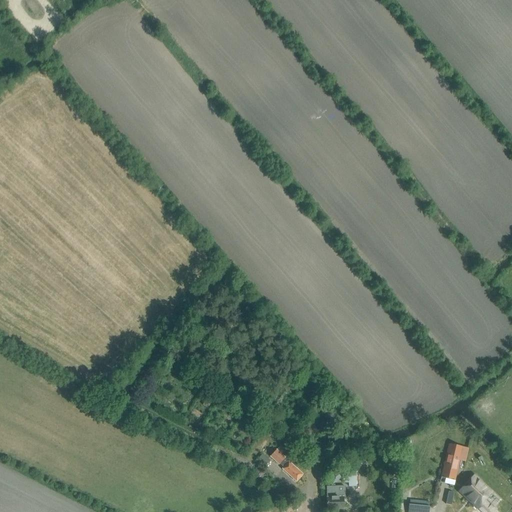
[(461,447),(449,445),(442,477),(454,480),(461,447)]
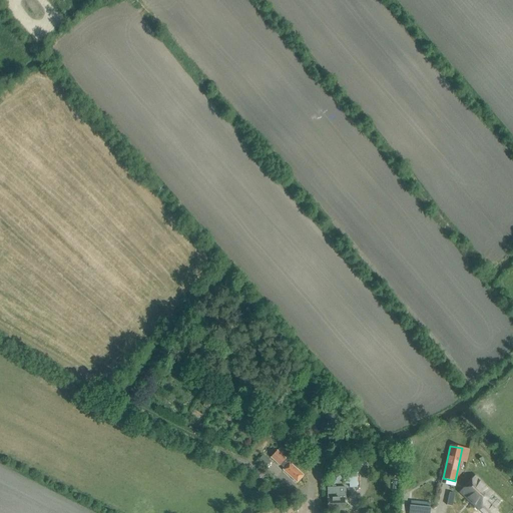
[(278,451),(272,457),(280,465),(281,464),(286,458),(283,456),(287,451),(282,447),(278,451)]
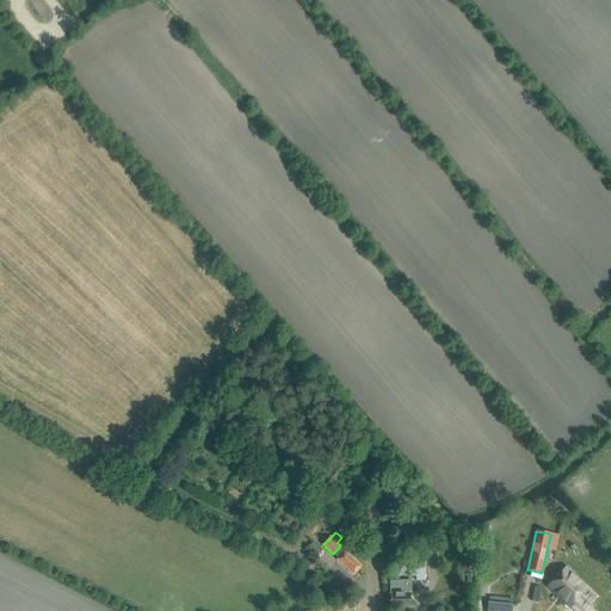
[(309,542),(306,548),(315,555),(319,549),(309,542)]
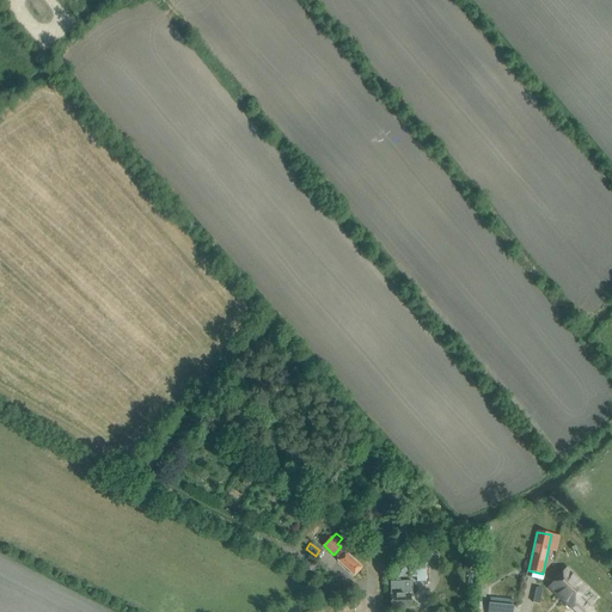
[(340,558),(338,560),(355,575),(362,567),(354,560),(357,556),(343,544),(341,546),(335,554),(340,558)]
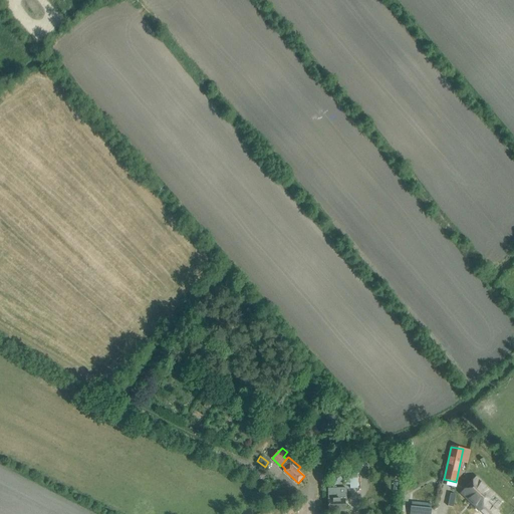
[(357,489),(356,466),(343,467),(343,486),(349,485),(349,489),(357,489)]
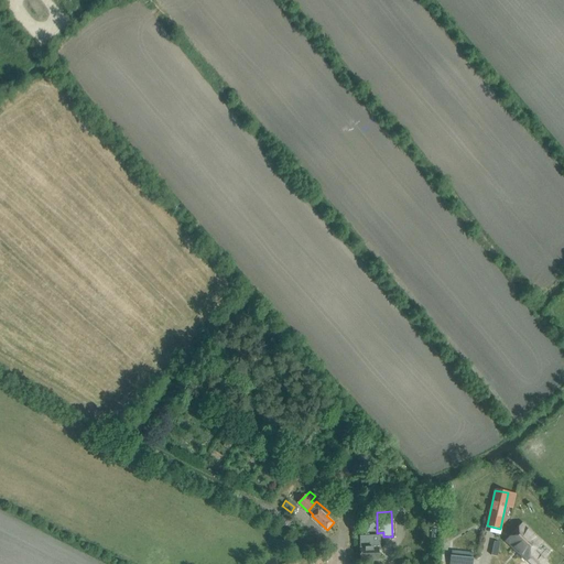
[(533,551),(541,543),(522,524),(506,541),(530,563),(548,563),(533,551)]
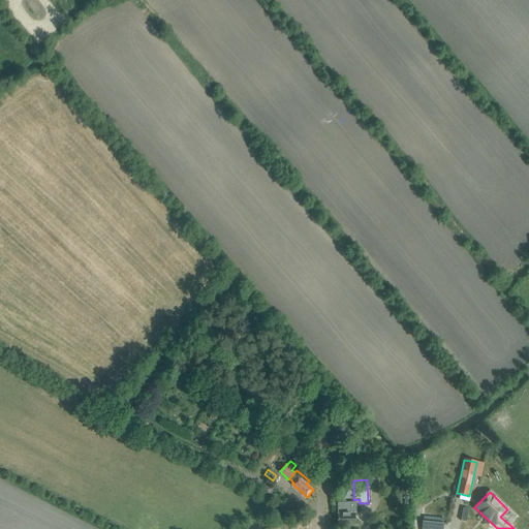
[(356,503),(338,503),(338,526),(354,526),(354,515),(356,515),(356,503)]
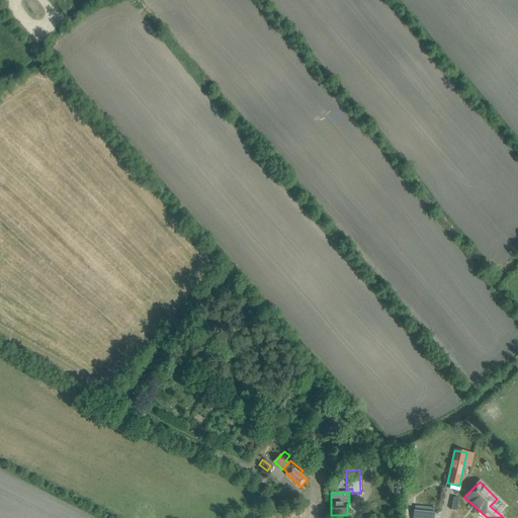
All buildings are outlined.
